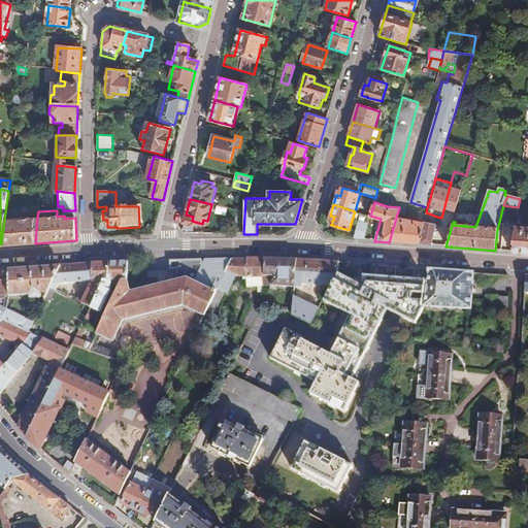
[(408,220),(423,223),(425,215),(410,211),(408,220)]
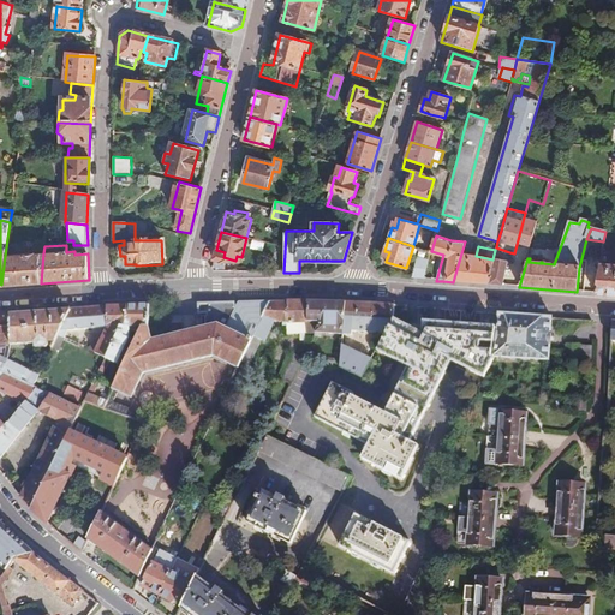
[(494,260),(507,262),(509,252),(496,248),(495,250),(493,260),(494,260)]
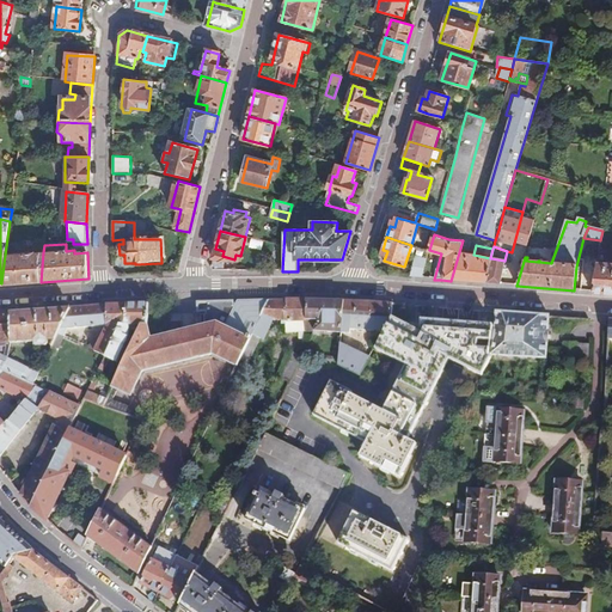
[(5,255),(1,283),(0,286),(41,282),(43,252),(36,254),(5,255)]
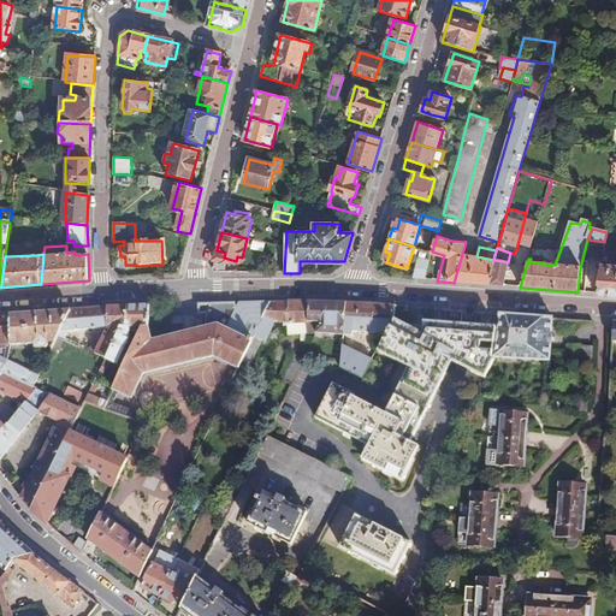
[(460,283),(465,283),(473,256),(462,254),(454,283),(460,283)]
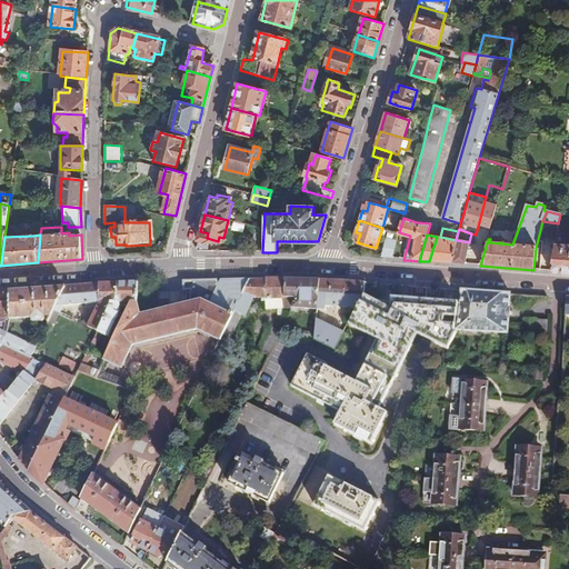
[(429,261),(451,263),(457,240),(456,240),(440,237),(437,237),(429,261)]
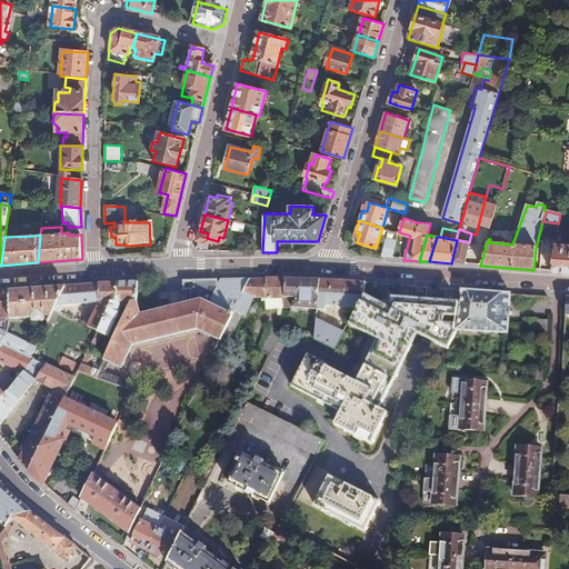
[(392,259),(398,240),(387,238),(381,258),(392,259)]
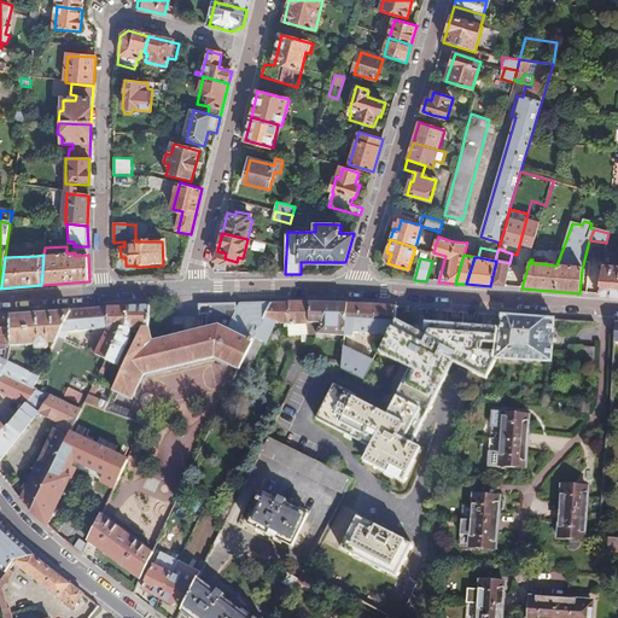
[(490,286),(503,287),(509,263),(496,261),(490,286)]
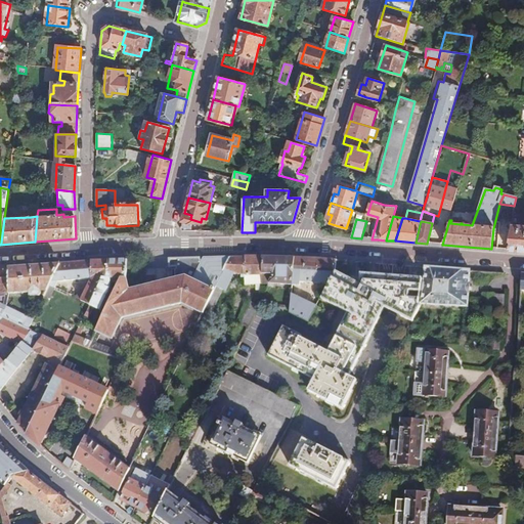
[(523,226),(511,226),(507,251),(513,251),(523,252),(523,226)]
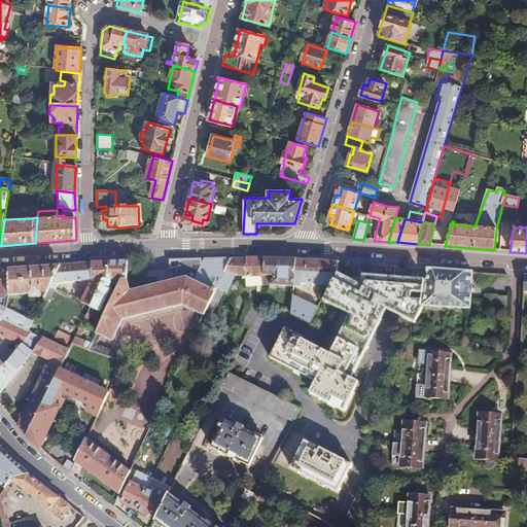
[(217,289),(231,259),(206,259),(196,282),(187,279),(132,293),(130,281),(126,281),(110,314),(102,331),(100,336),(113,342),(123,320),(183,306),(205,315),(209,308),(217,289)]
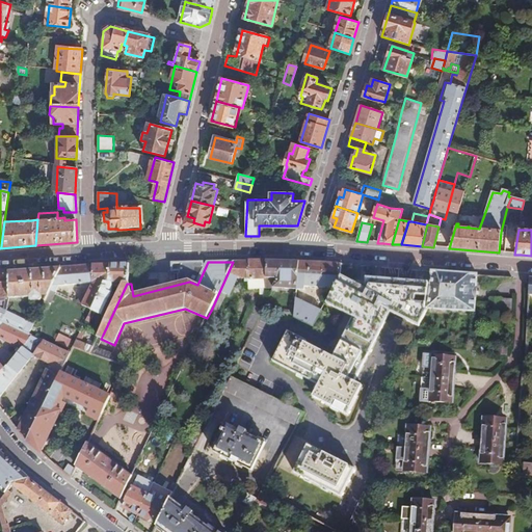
[(265,278),(266,262),(233,262),(219,292),(227,295),(230,296),(238,278),(245,278),(245,282),(249,282),(249,285),(253,285),(253,289),(273,288),(277,280),(265,278)]
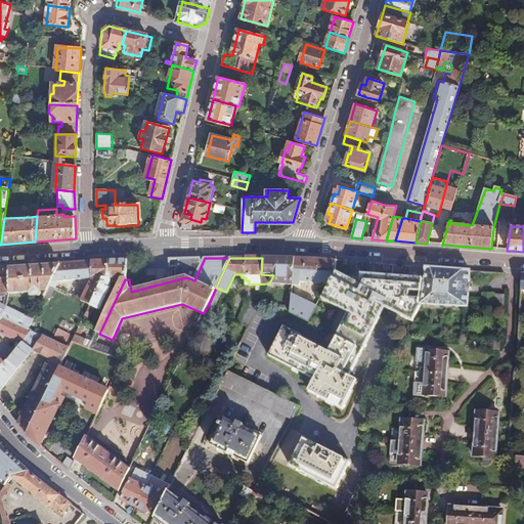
[(296,258),(262,258),(261,274),(273,275),(269,284),(293,284),(296,258)]
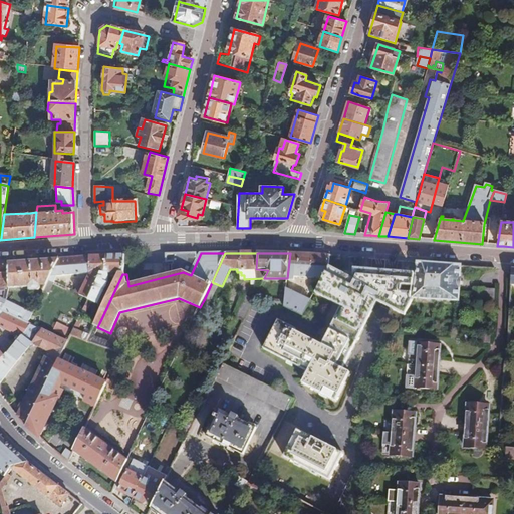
[(328,267),(330,255),(290,253),(287,278),(287,279),(295,279),(295,276),(323,277),(328,267)]
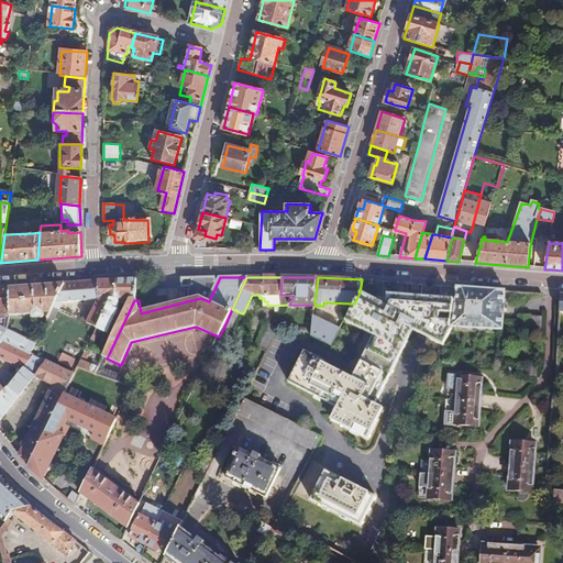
[(118,300),(118,279),(91,280),(65,284),(64,285),(52,315),(58,318),(65,301),(100,300),(91,327),(101,331),(118,300)]
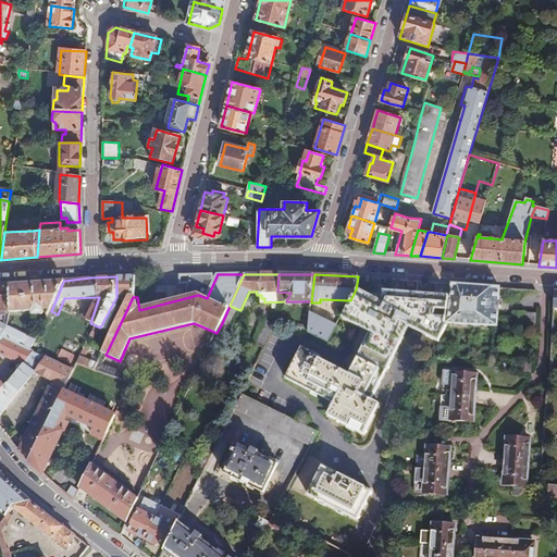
[(136,276),(116,276),(116,297),(100,327),(95,338),(100,341),(106,330),(111,333),(124,308),(123,301),(123,297),(130,297),(133,297),(137,297),(136,276)]
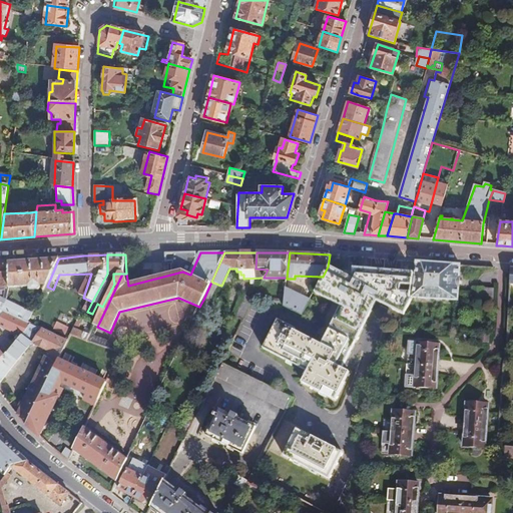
[(10,303),(10,287),(9,262),(10,259),(0,260),(0,309),(4,312),(9,302),(10,303)]
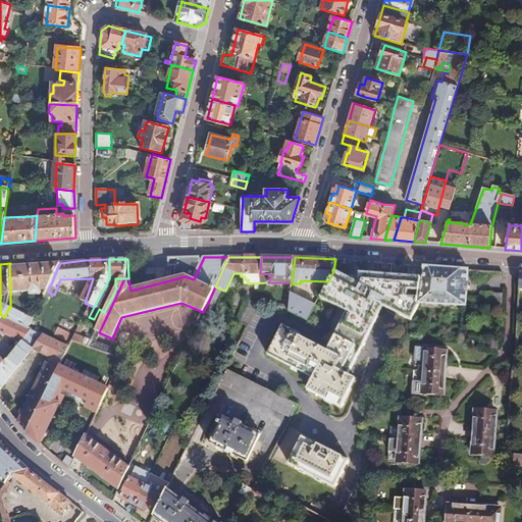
[(48,292),(59,264),(9,266),(10,292),(33,292),(34,296),(42,296),(42,291),(48,292)]
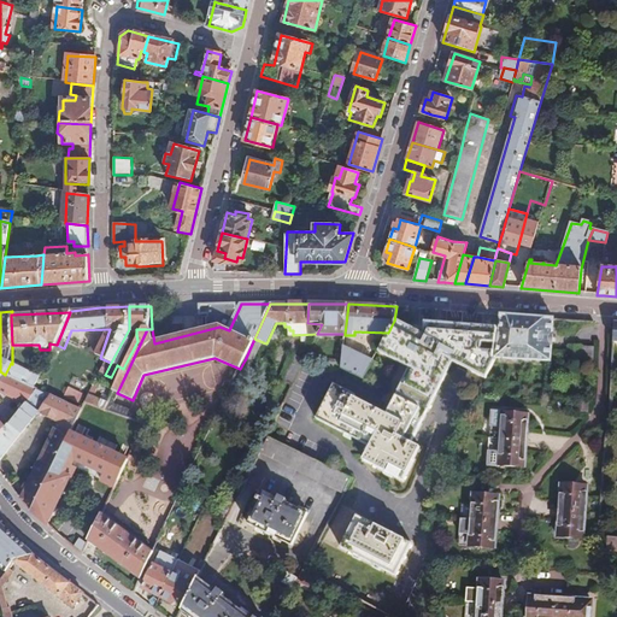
[(553,318),(501,315),(500,330),(497,359),(550,362),(553,318)]
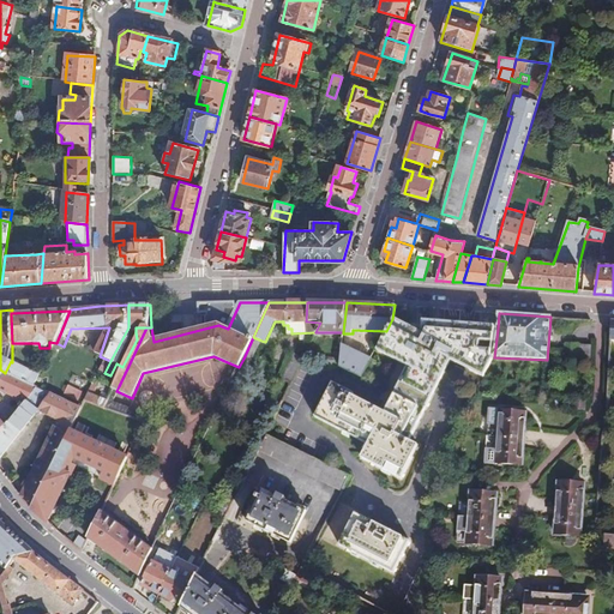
[(483,378),(494,357),(498,329),(432,321),(425,336),(393,320),(377,353),(413,372),(389,416),(357,401),(359,397),(332,384),(314,417),(367,445),(361,457),(401,477),(417,445),(408,440),(450,360),(483,378)]
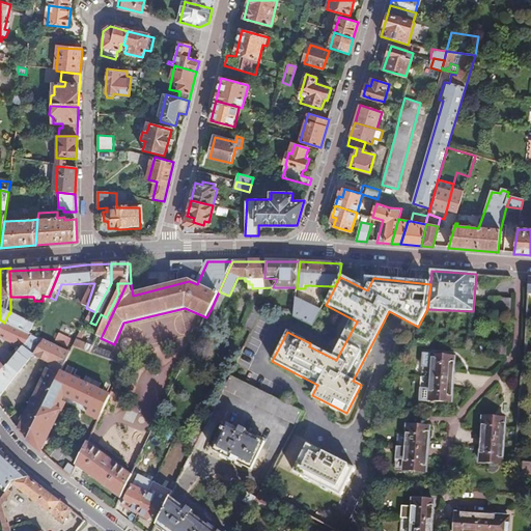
[(226,295),(219,291),(211,310),(217,313),(226,295)]
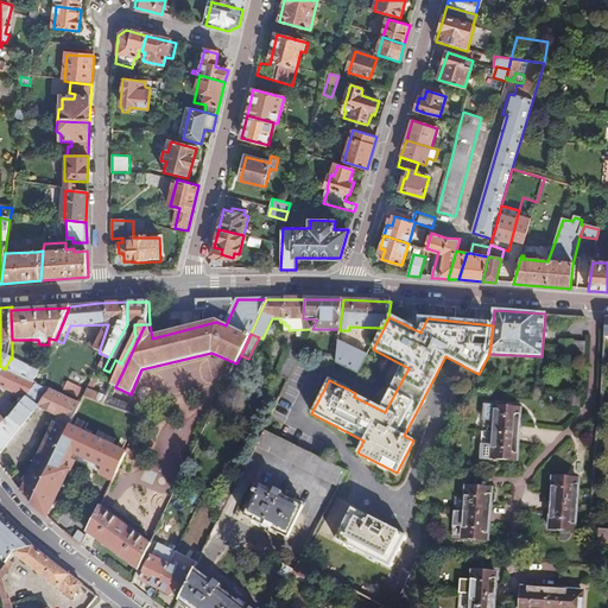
[(367,354),(366,354),(339,341),(336,362),(358,373),(367,354)]
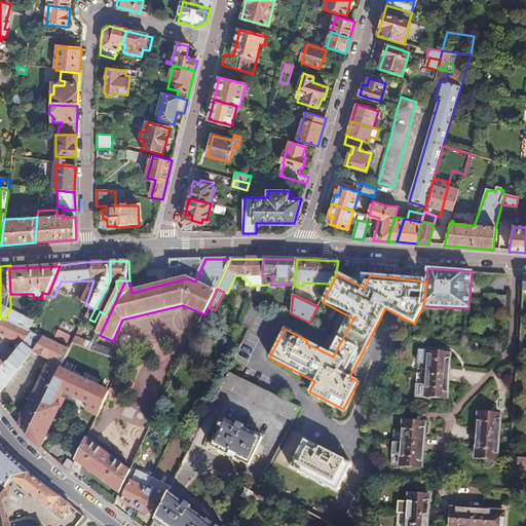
[(504,312),(505,297),(485,295),(484,306),(489,306),(489,311),(504,312)]
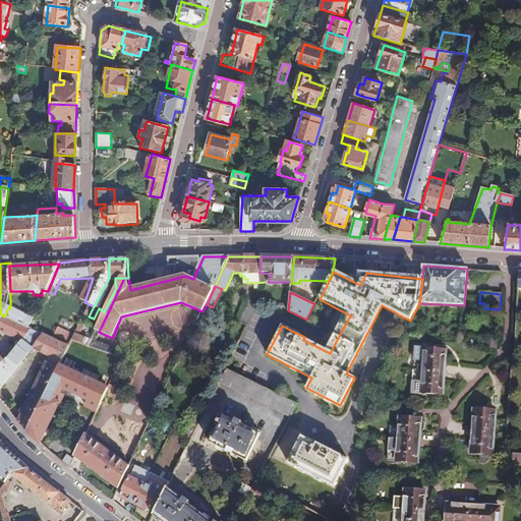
[(246,327),(256,304),(250,301),(239,324),(246,327)]
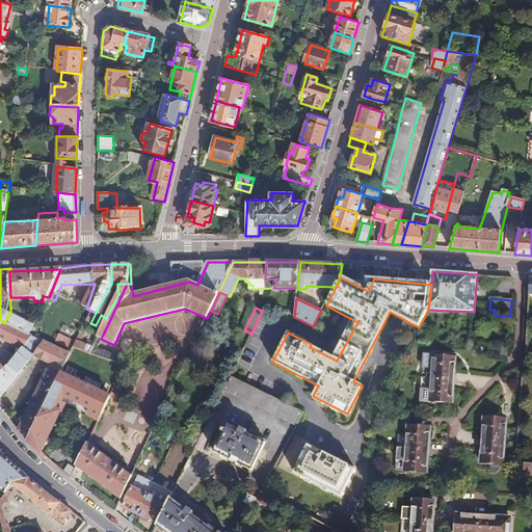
[(207,318),(203,327),(210,330),(217,314),(211,311),(207,318)]
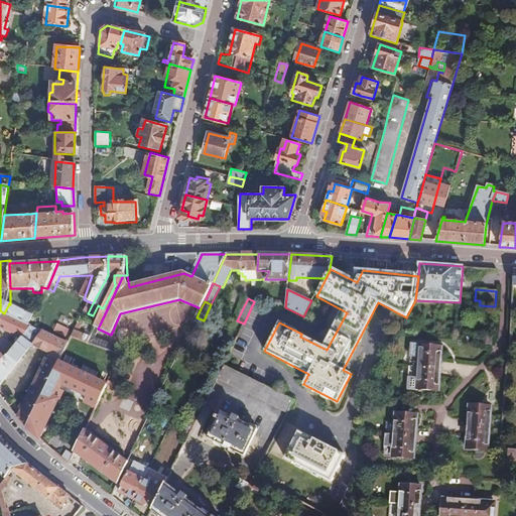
[(284,301),(273,301),(272,310),(283,310),(284,301)]
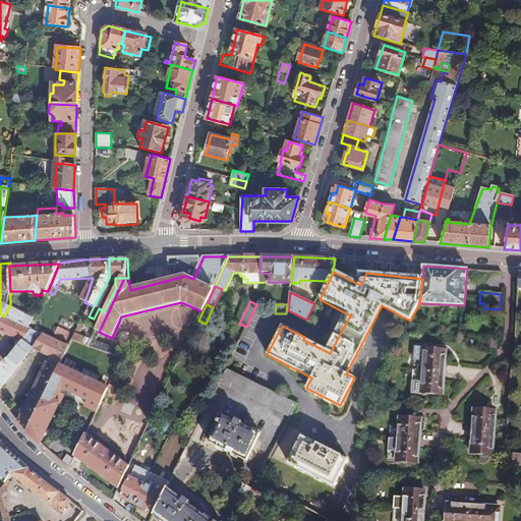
[(4,316),(32,329),(36,319),(10,307),(9,306),(4,316)]
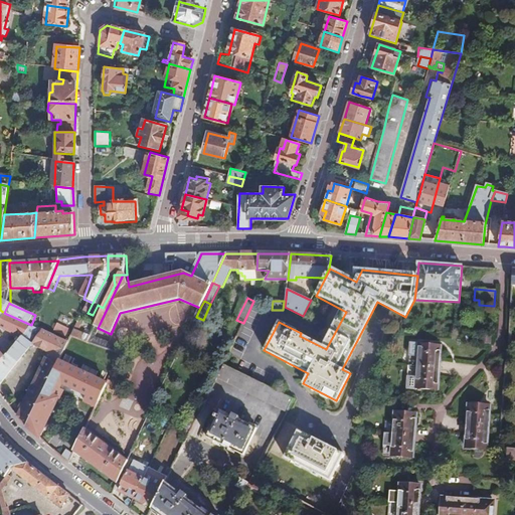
[(100,324),(108,307),(106,306),(98,323),(100,324)]
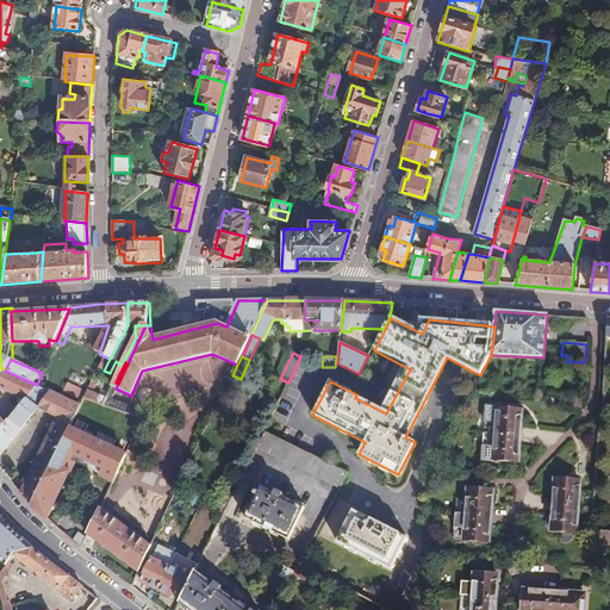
[(0,387),(26,400),(38,386),(37,385),(5,371),(0,367),(0,428),(5,423),(0,417),(0,387)]
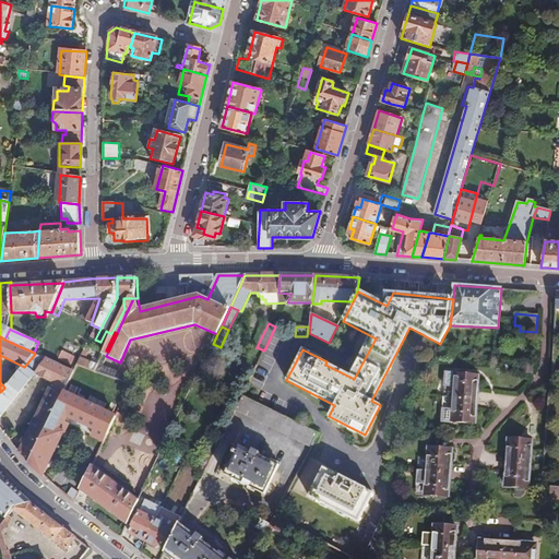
[(60,358),(73,365),(78,357),(63,351),(60,358)]
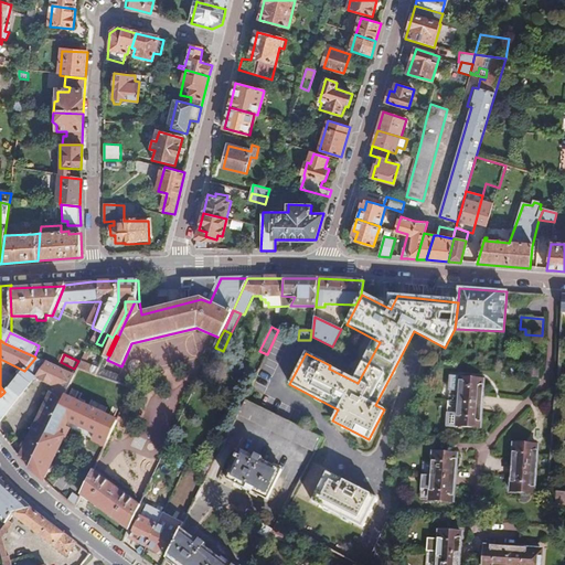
[(99,376),(104,369),(105,365),(98,363),(97,366),(91,365),(94,356),(89,354),(81,371),(99,376)]
